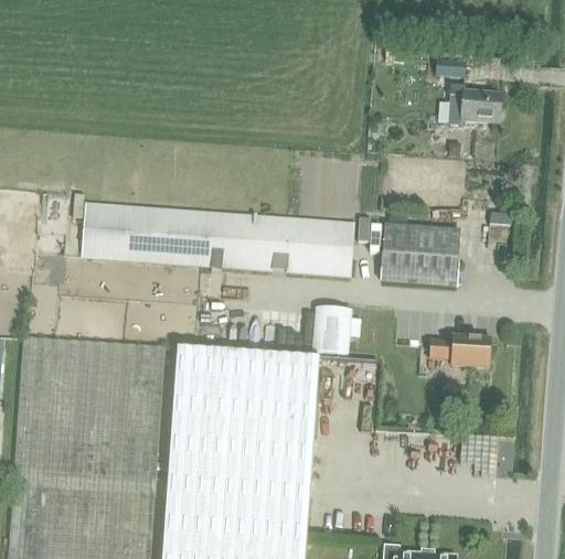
[(438,60),(437,74),(466,75),(466,61),(438,60)]
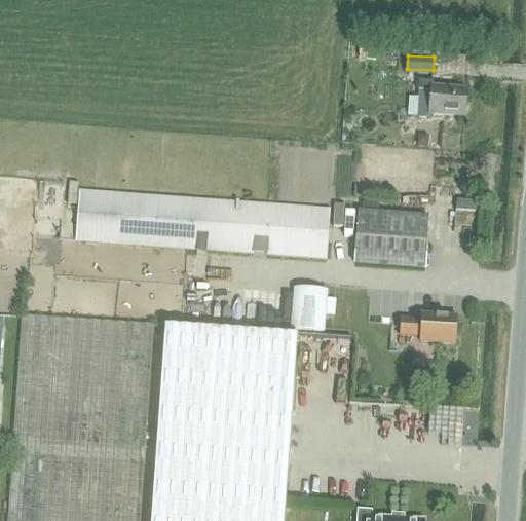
[(420,79),(417,114),(427,114),(433,110),(464,113),(466,85),(435,82),(435,81),(420,79)]
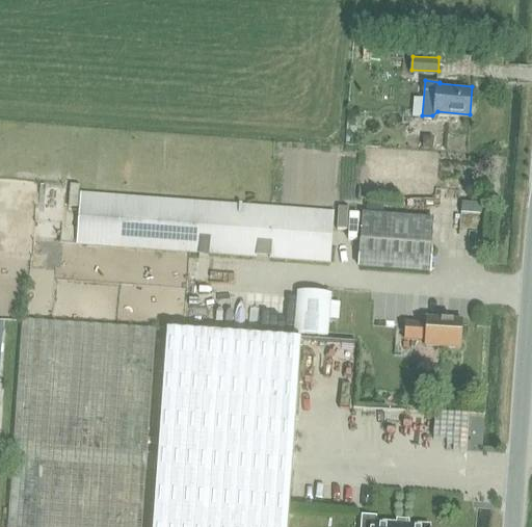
[(424,141),(432,142),(433,133),(424,133),(424,141)]
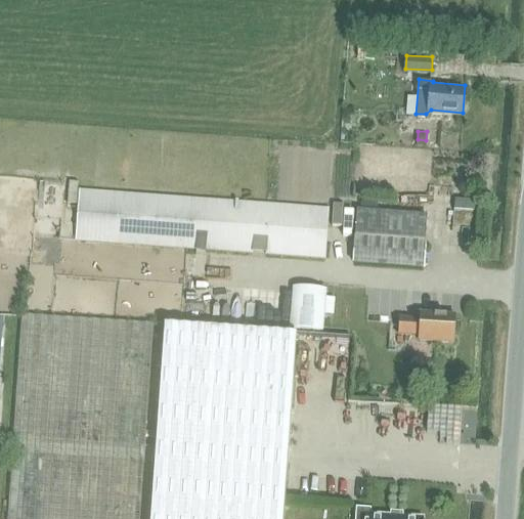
[(69,177),(67,200),(76,201),(78,178),(69,177)]
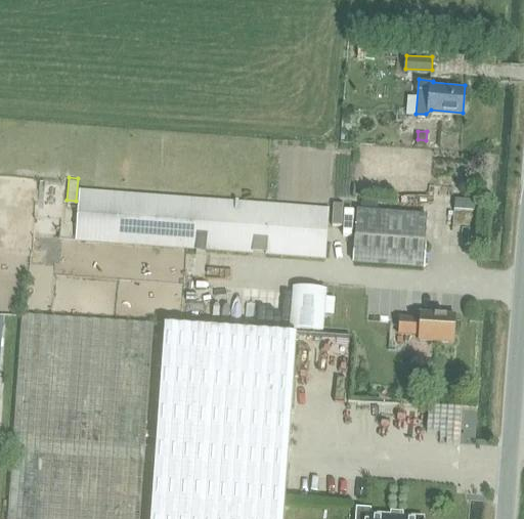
[(76,236),(324,254),(328,206),(79,187),(76,236)]
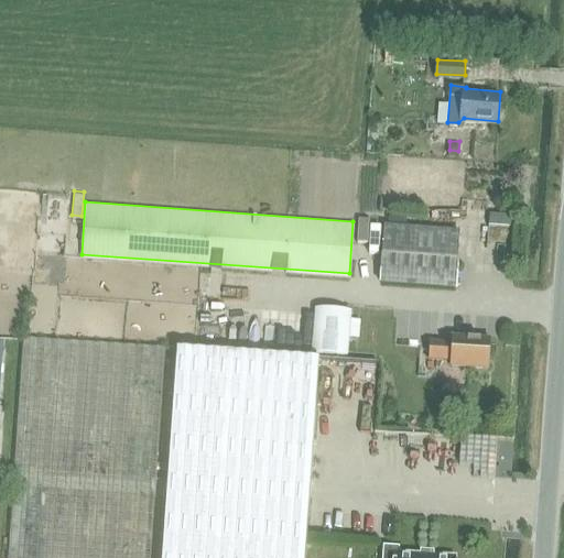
[(358,217),(357,240),(367,241),(368,217),(358,217)]
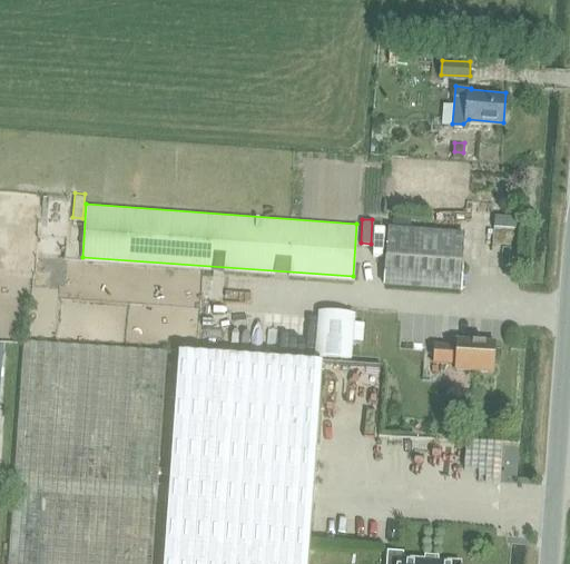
[(383,285),(459,290),(463,230),(409,226),(391,225),(387,225),(383,285)]
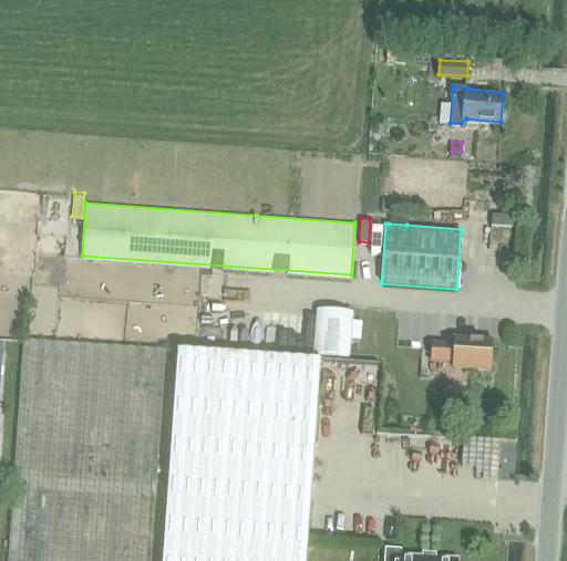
[(317,308),(313,351),(349,354),(352,310),(317,308)]
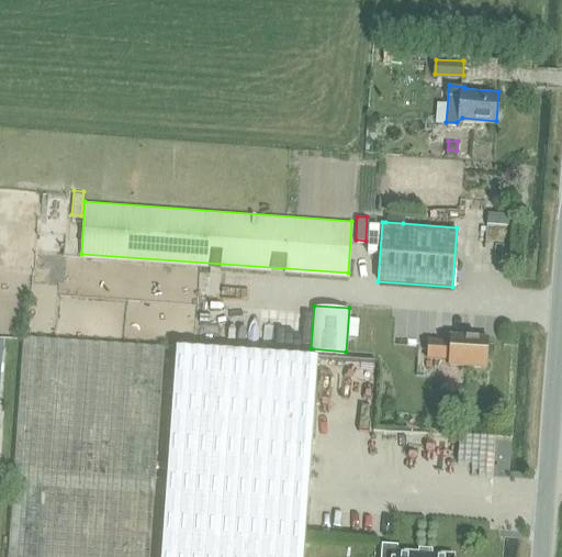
[(404,315),(403,333),(423,334),(424,316),(404,315)]
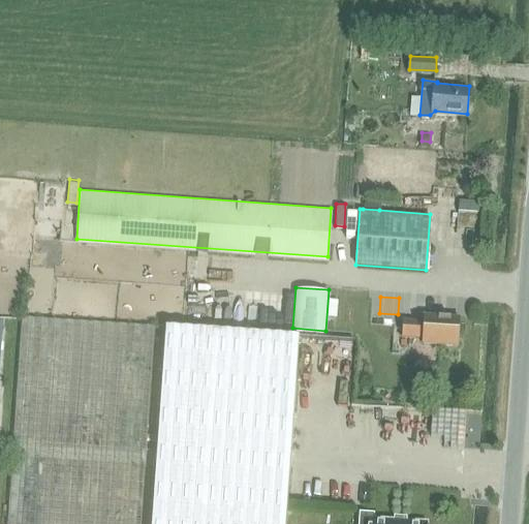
[(425,312),(424,318),(403,317),(402,333),(423,334),(423,341),(458,343),(460,315),(425,312)]
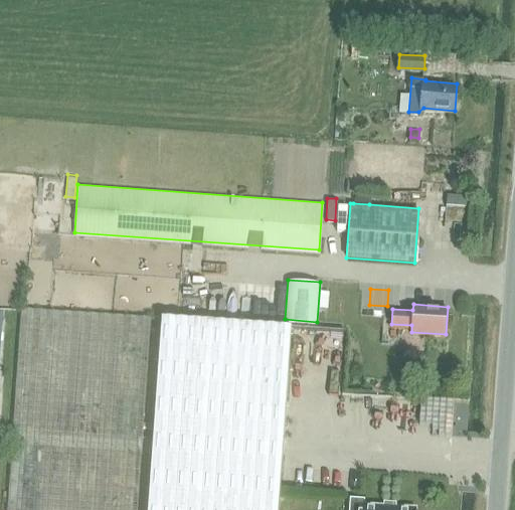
[(7,509),(137,509),(152,316),(23,307),(7,509)]
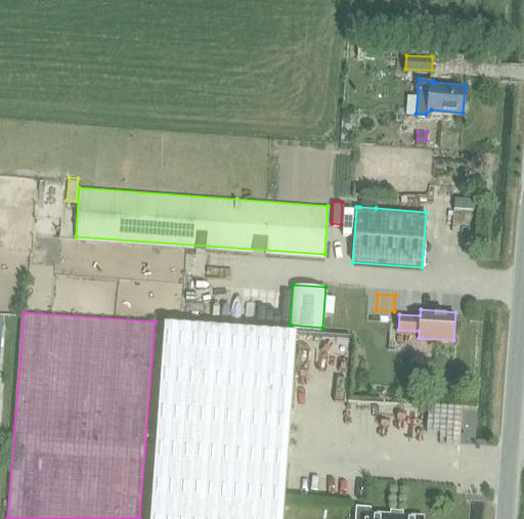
[(150,518),(286,518),(298,338),(163,330),(150,518)]
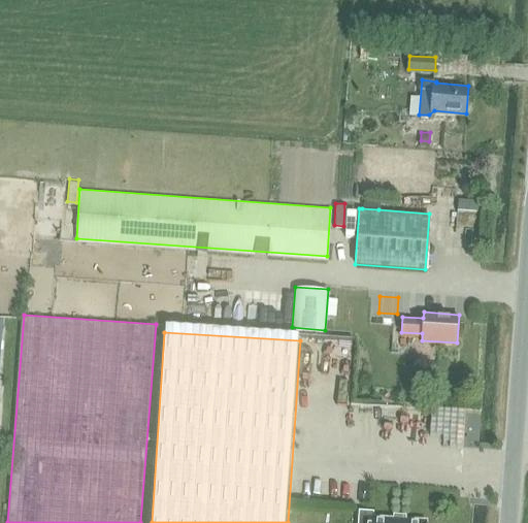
[(424,522),(424,520),(371,517),(372,510),(360,510),(359,522),(424,522)]
